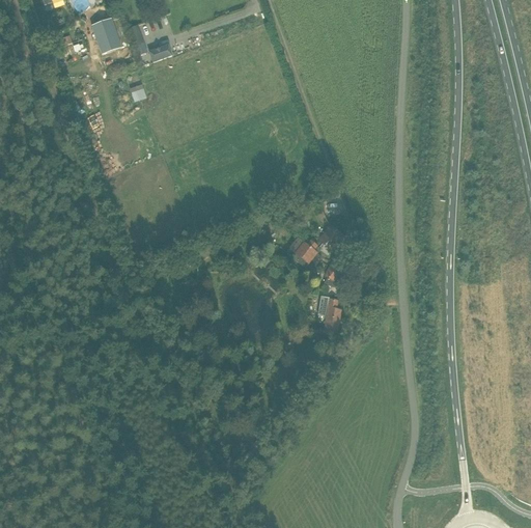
[(111,17),(91,24),(102,53),(121,46),(111,17)]
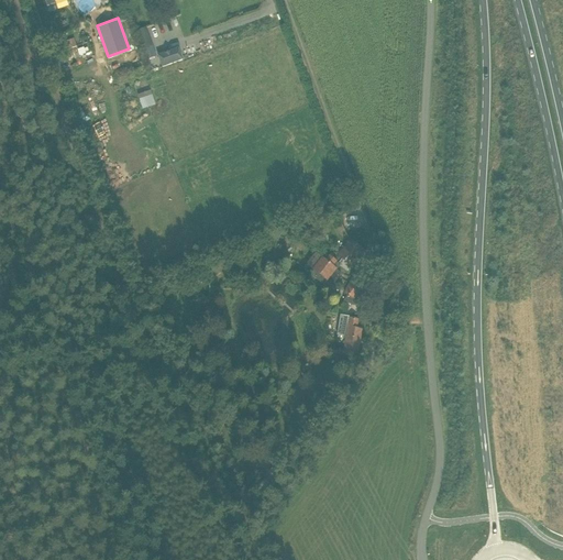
[(136,28),(144,47),(152,44),(145,25),(136,28)]
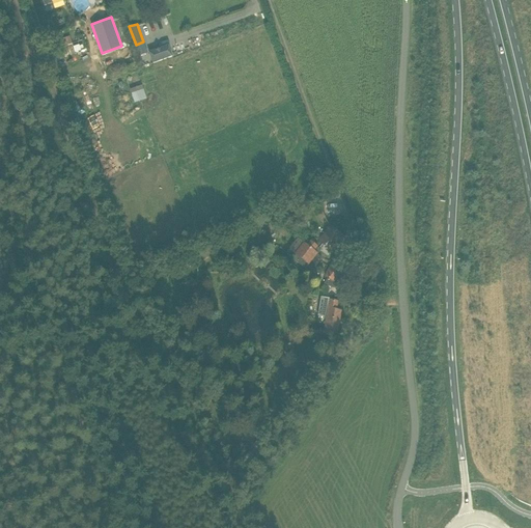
[(151,61),(172,54),(168,43),(147,50),(151,61)]
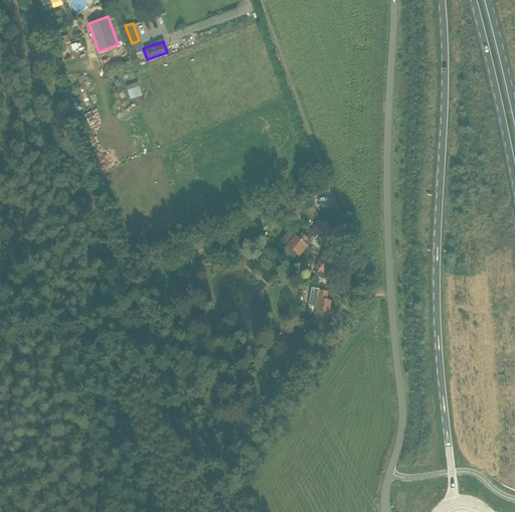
[(127,84),(131,97),(141,93),(137,81),(127,84)]
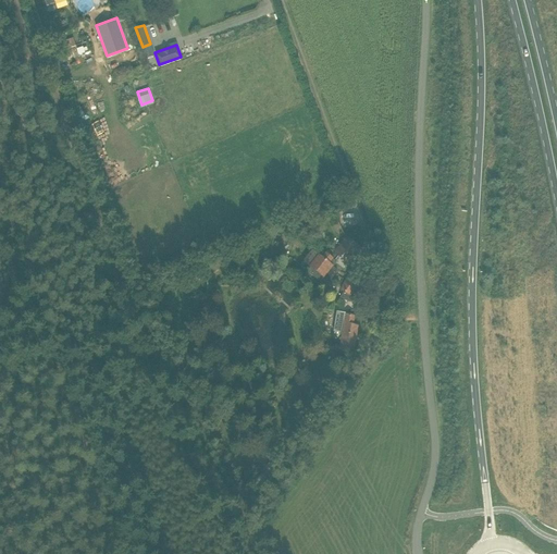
[(95,95),(89,97),(96,112),(101,110),(95,95)]
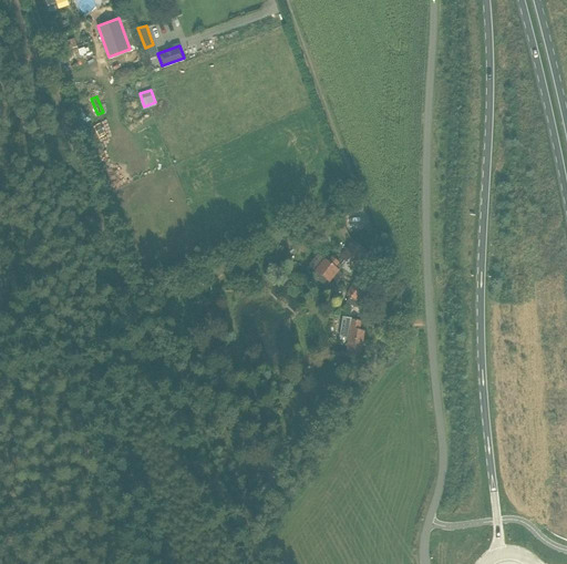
[(334,204),(341,216),(356,209),(350,197),(334,204)]
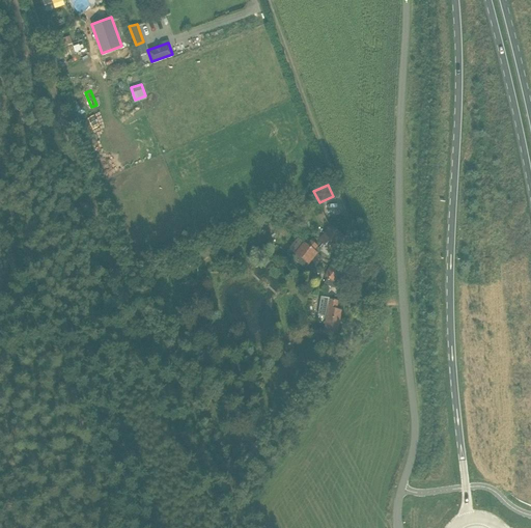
[(342,233),(330,224),(319,239),(323,241),(318,246),(320,248),(328,253),(332,248),(342,233)]
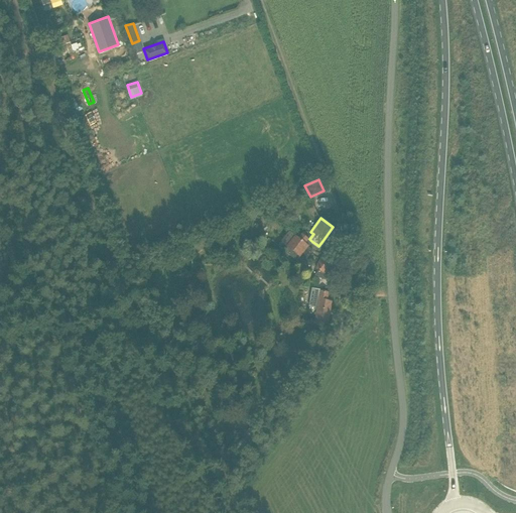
[(311,241),(309,239),(301,232),(298,237),(289,230),(278,243),(301,262),(312,248),(308,245),(311,241)]
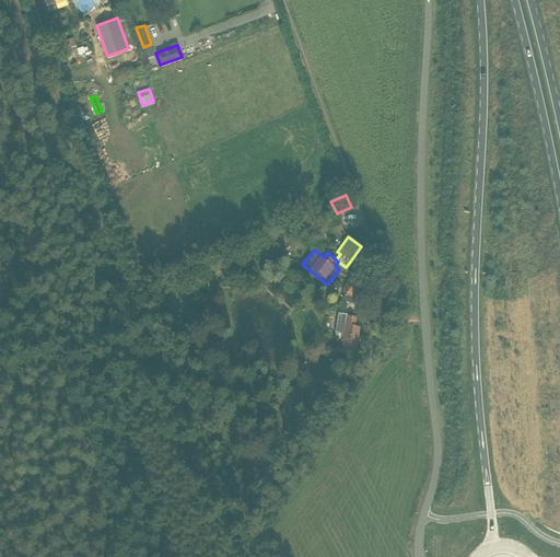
[(356,266),(342,289),(345,291),(338,303),(345,308),(351,296),(365,271),(356,266)]
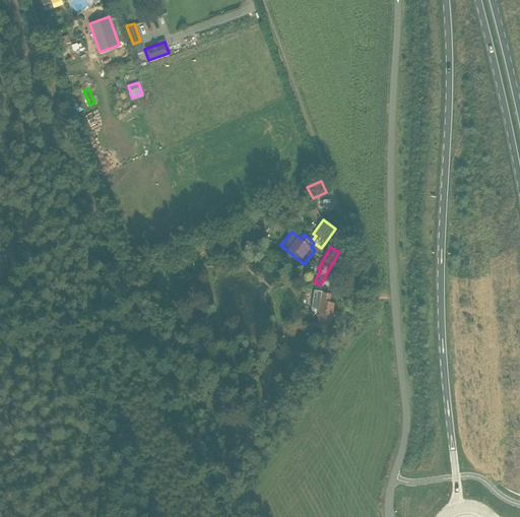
[(321,292),(321,289),(315,288),(311,308),(319,309),(317,324),(329,326),(334,302),(330,302),(331,293),(321,292)]
